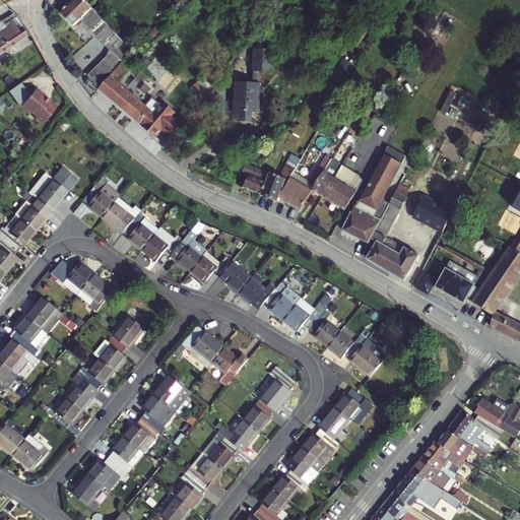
[(80,20),(92,9),(83,0),(71,0),(59,12),(73,27),(80,20)]
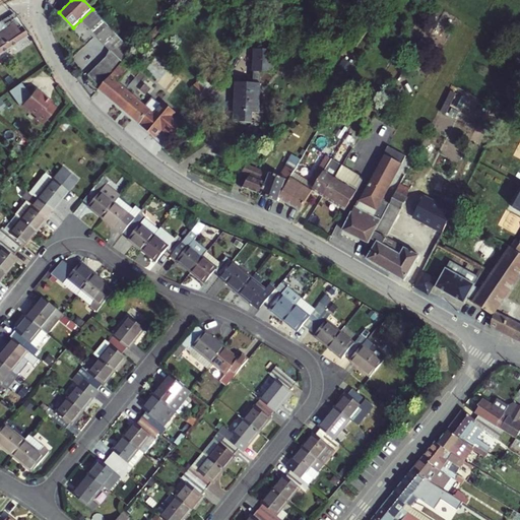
[(92,9),(80,20),(95,38),(109,51),(107,56),(87,75),(100,88),(110,75),(113,73),(128,55),(129,56),(132,52),(109,26),(105,22),(92,9)]
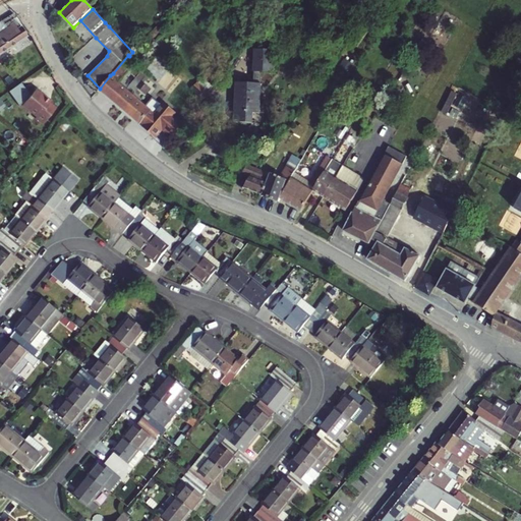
[(0,18),(0,51),(27,33),(21,25),(17,27),(11,19),(15,16),(12,12),(0,18)]
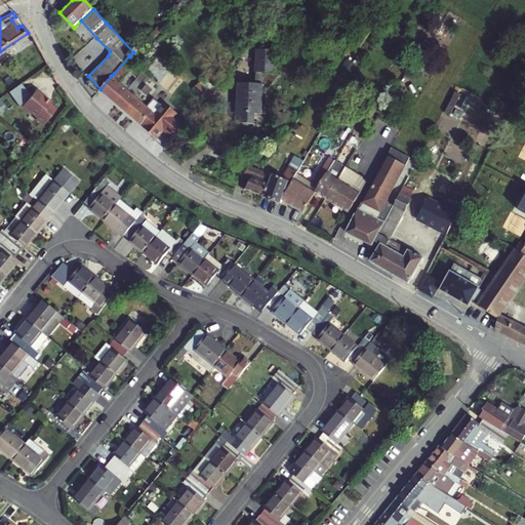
[(163,22),(147,37),(152,42),(167,27),(163,22)]
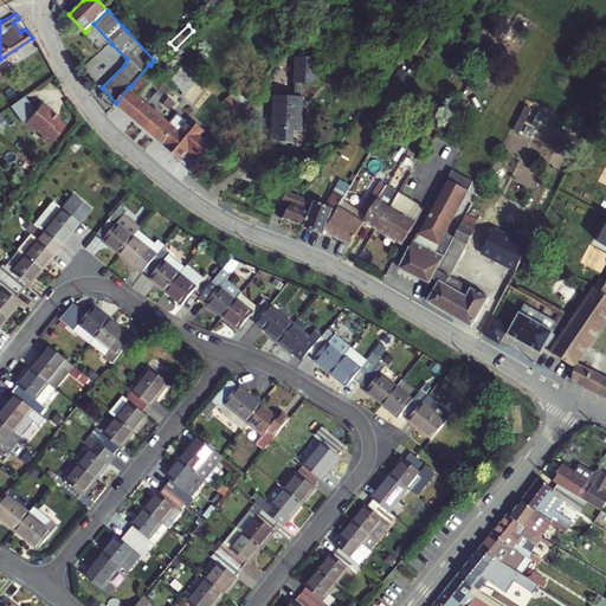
[(442,31),(437,43),(450,47),(455,36),(442,31)]
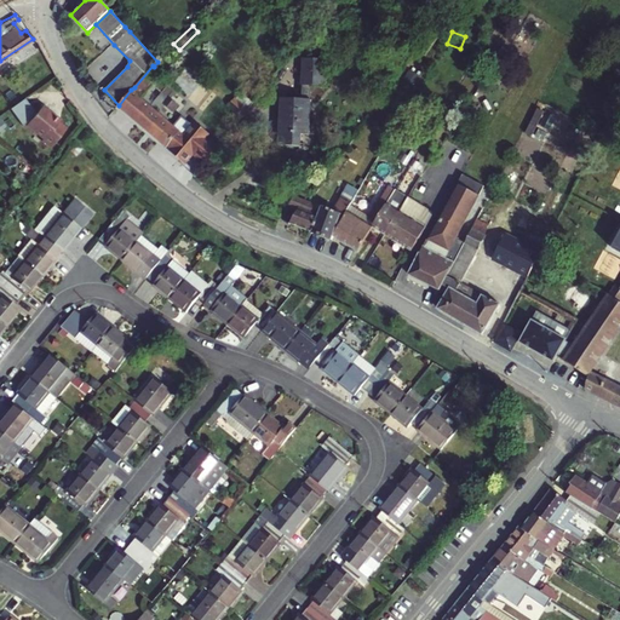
[(430,34),(423,44),(431,50),(438,40),(430,34)]
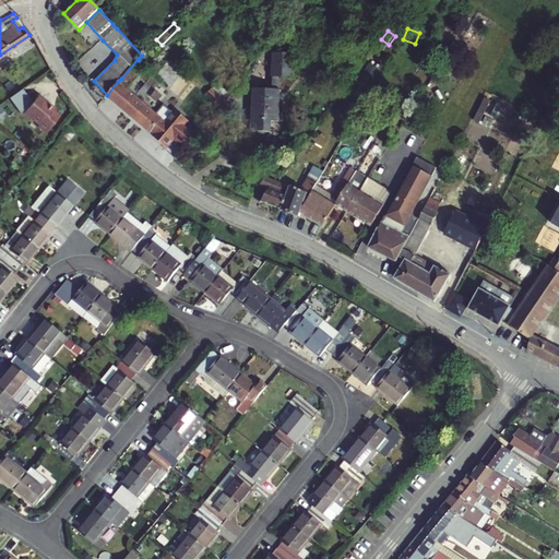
[(452,44),(442,61),(449,64),(451,60),(454,62),(462,50),(452,44)]
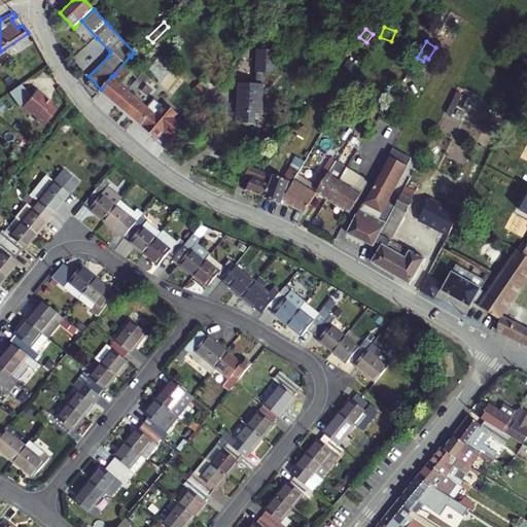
[(256,73),(265,74),(277,74),(278,51),(256,50),(255,73),(256,73)]
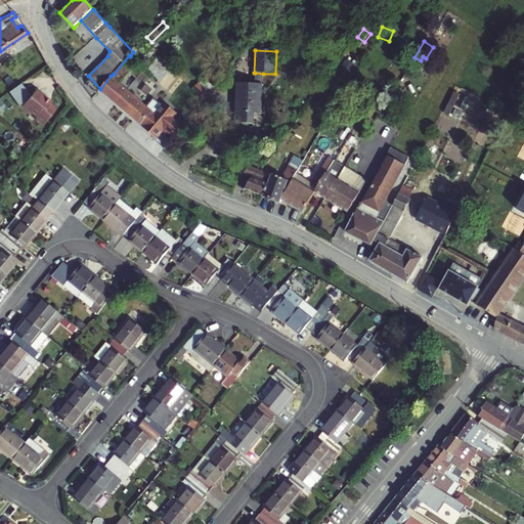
[(114,74),(111,76),(119,83),(122,80),(137,62),(130,56),(129,55),(114,74)]
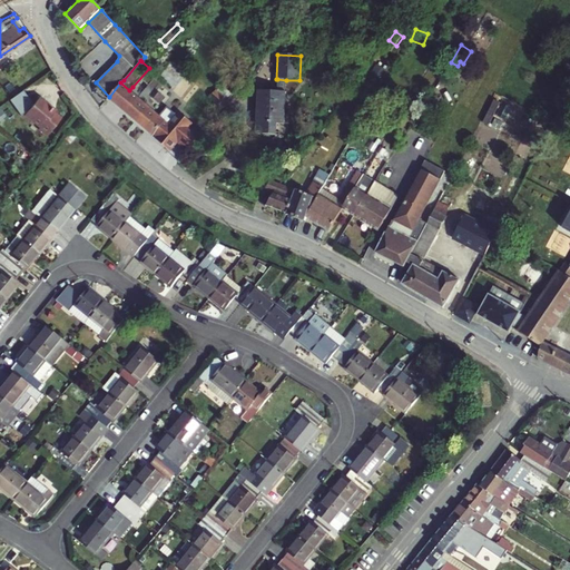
[(276,91),(285,92),(286,80),(277,79),(276,91)]
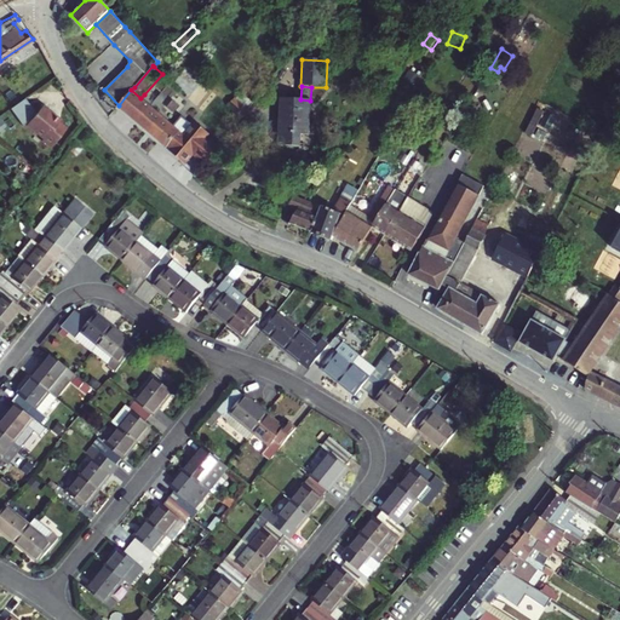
[(131,90),(119,105),(116,108),(166,149),(181,132),(173,126),(159,114),(150,107),(141,98),(131,90)]
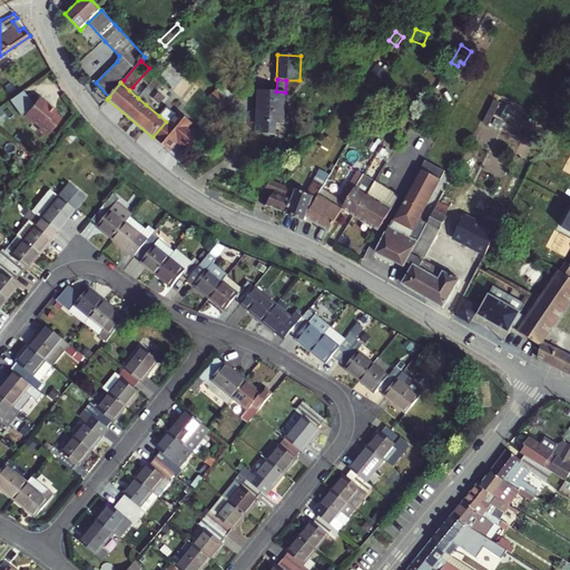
[(216,90),(209,98),(222,109),(228,101),(216,90)]
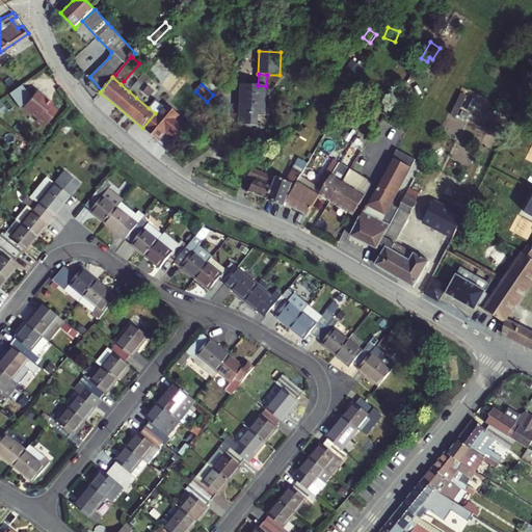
[(266,86),(258,85),(239,84),(238,126),(258,127),(259,116),(265,116),(267,86),(266,86)]
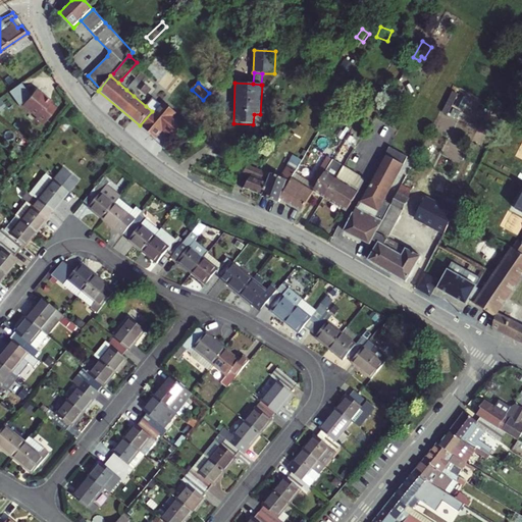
[(396,88),(392,93),(398,98),(402,93),(396,88)]
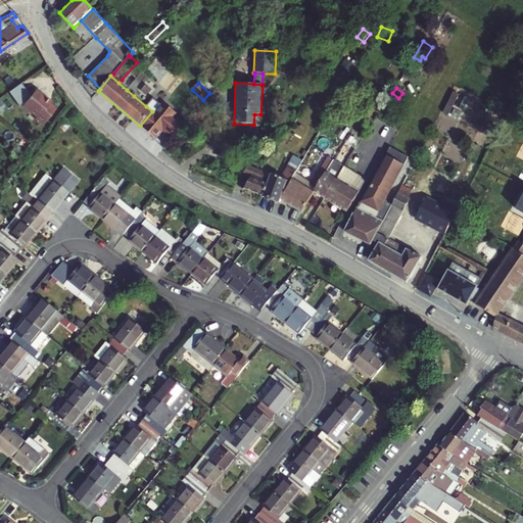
[(42,96),(33,89),(19,104),(33,116),(33,120),(40,125),(52,109),(46,103),(41,99),(42,98),(42,96)]
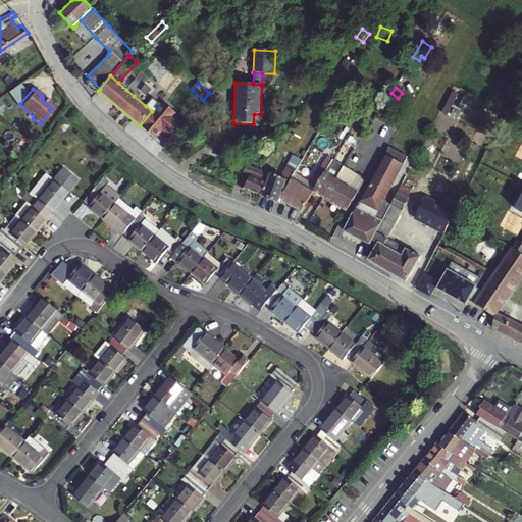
[(453,92),(441,112),(448,115),(458,95),(453,92)]
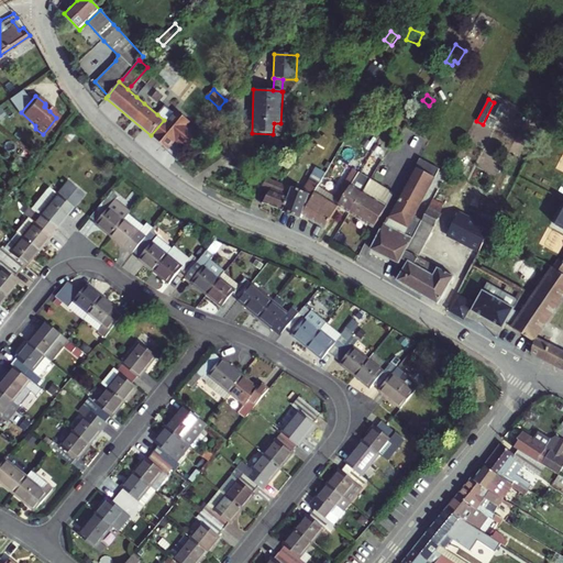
[(164,120),(151,135),(152,136),(168,151),(176,142),(186,151),(200,135),(189,125),(191,123),(176,109),(173,112),(165,106),(157,114),(164,120)]
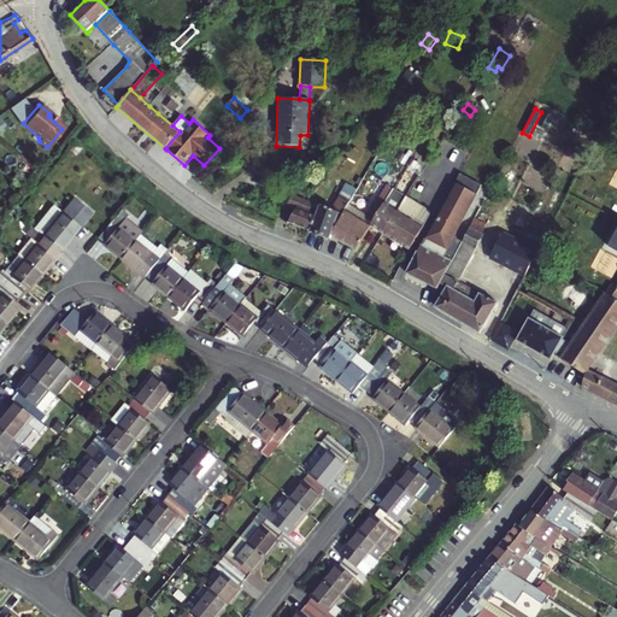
[(459,116),(451,129),(456,133),(465,119),(459,116)]
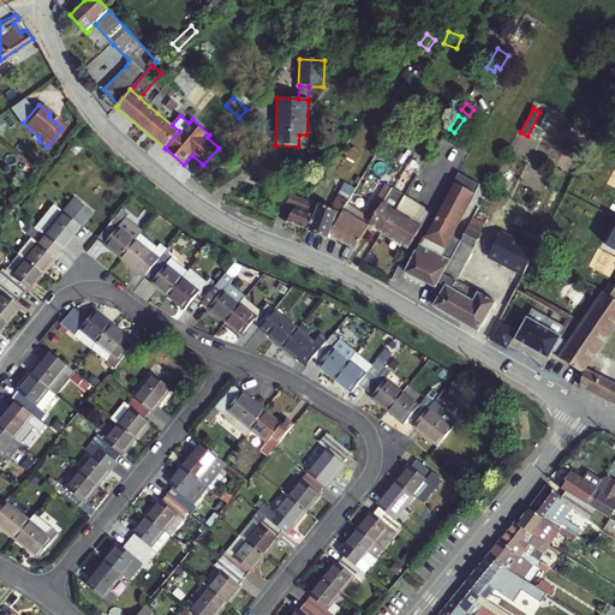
[(573,148),(569,154),(577,159),(580,153),(573,148)]
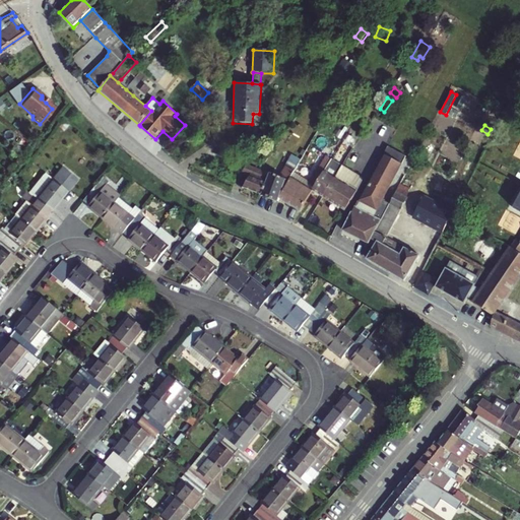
[(392,175),(396,177),(406,156),(388,146),(383,154),(399,163),(392,175)]
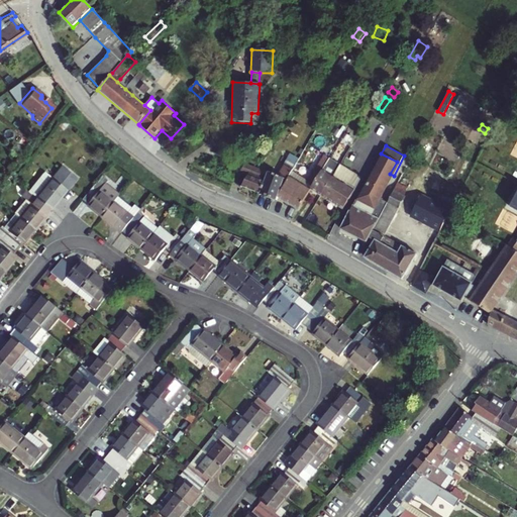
[(375,165),(390,174),(397,162),(381,153),(375,165)]
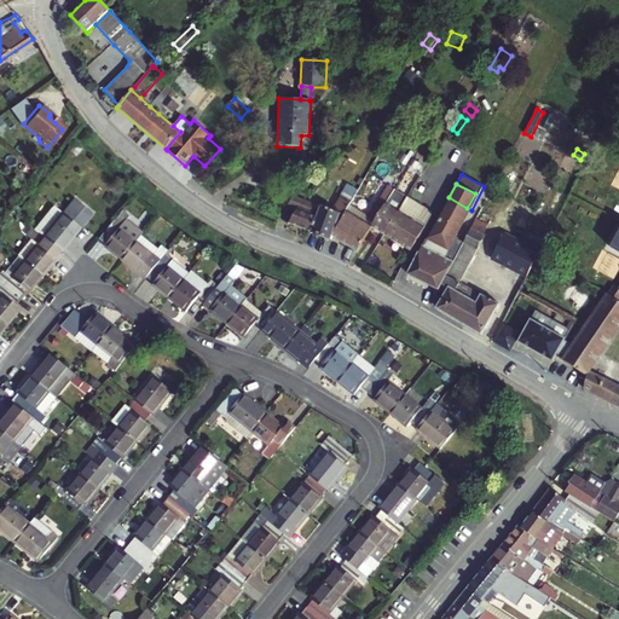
[(341,214),(335,231),(346,212),(350,206),(350,204),(356,195),(351,192),(352,190),(346,185),(339,197),(331,210),(341,214)]
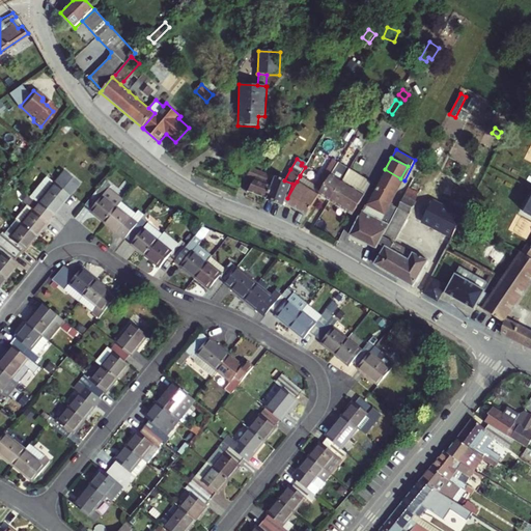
[(300,176),(297,182),(306,188),(317,195),(331,174),(338,163),(332,160),(316,186),(300,176)]
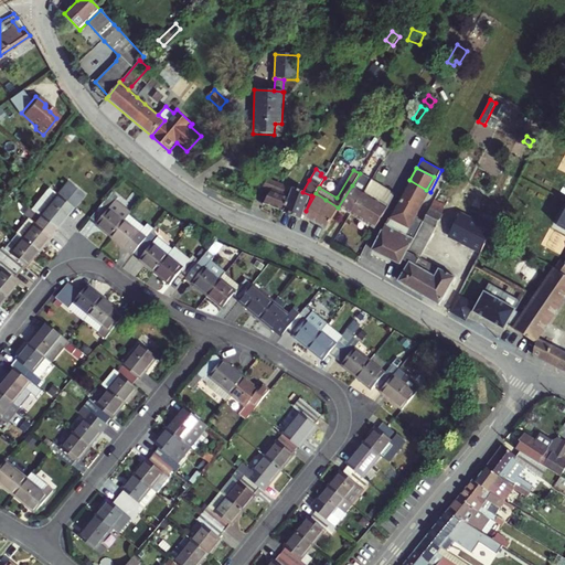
[(360,173),(352,185),(364,193),(372,181),(365,177),(360,173)]
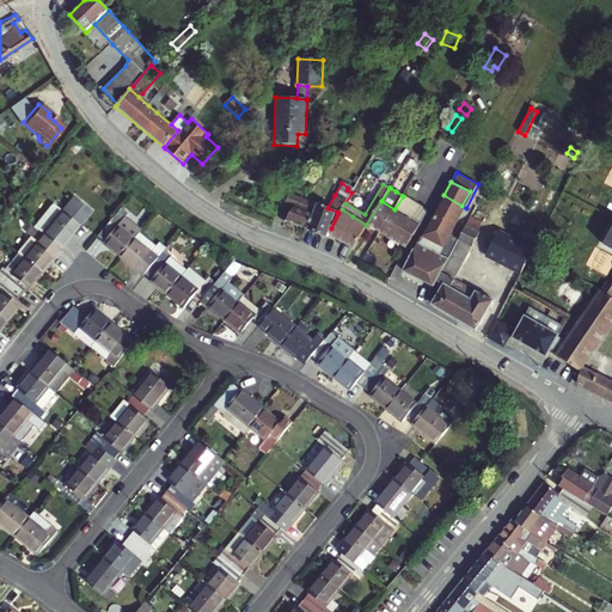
[(313,213),(317,204),(291,194),(285,204),(294,207),(295,206),(313,213)]
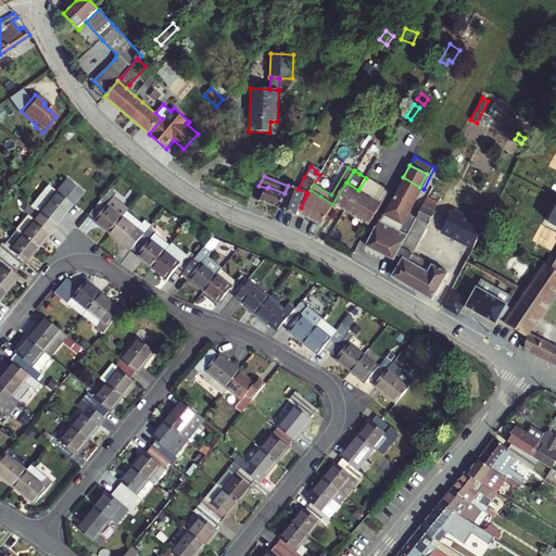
[(379,220),(391,227),(407,235),(416,218),(409,215),(424,189),(419,187),(403,177),(381,215),(379,220)]
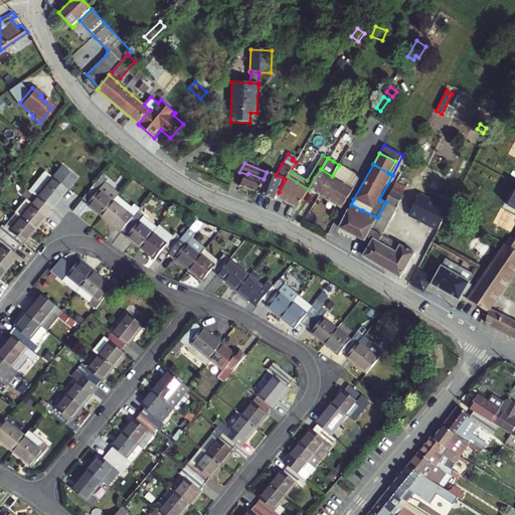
[(332,176),(353,189),(360,177),(339,165),(332,176)]
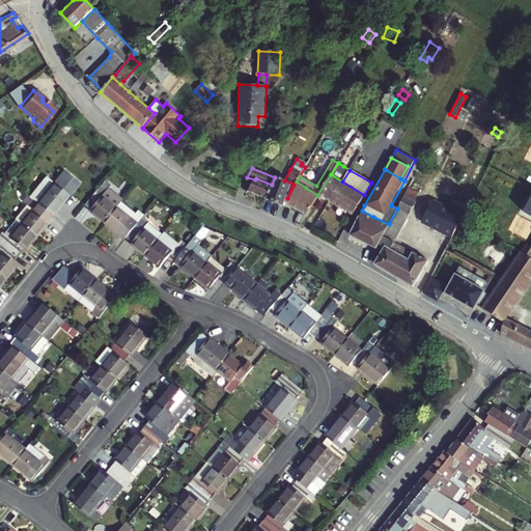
[(331,174),(317,195),(319,196),(352,216),(364,195),(342,182),(331,174)]
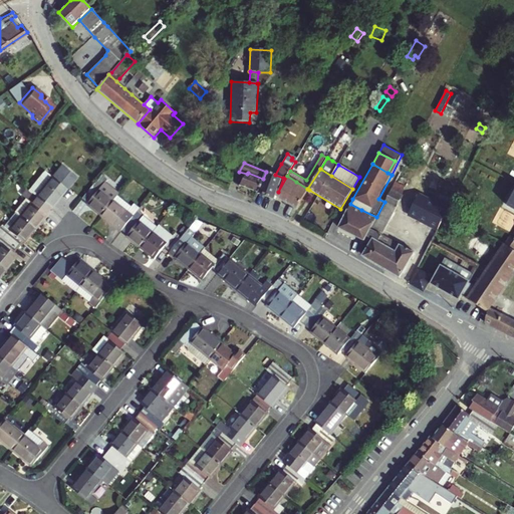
[(44,215),(70,184),(56,172),(46,184),(40,179),(24,199),(30,203),(44,215)]
